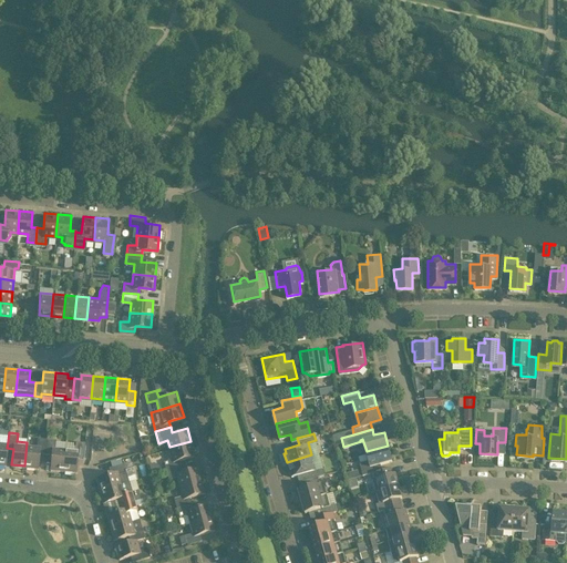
[(27,442),(24,466),(38,467),(40,451),(45,452),(47,436),(38,434),(37,443),(27,442)]
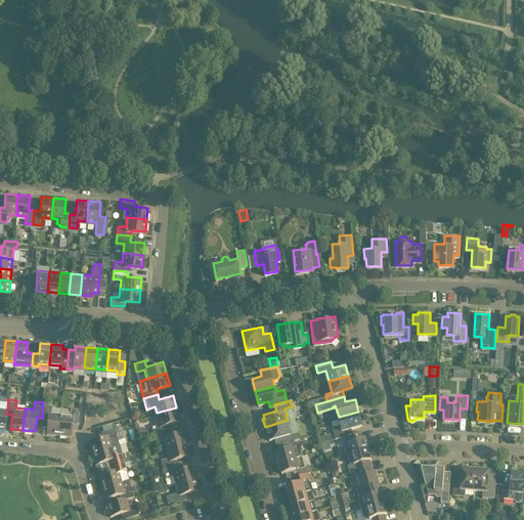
[(43,402),(42,418),(47,418),(46,432),(58,433),(60,413),(51,412),(52,403),(43,402)]
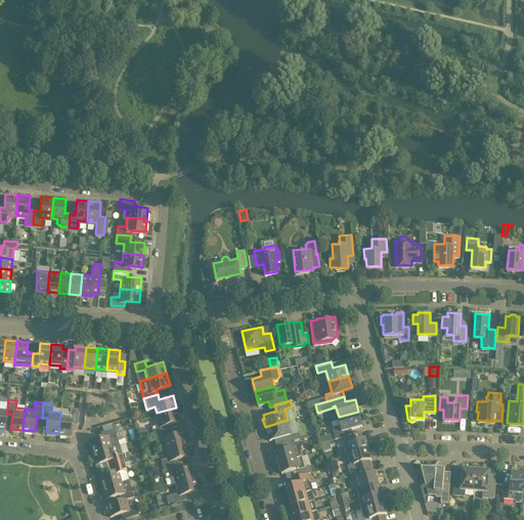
[(60,413),(58,433),(71,434),(72,420),(78,421),(79,406),(70,405),(69,414),(60,413)]
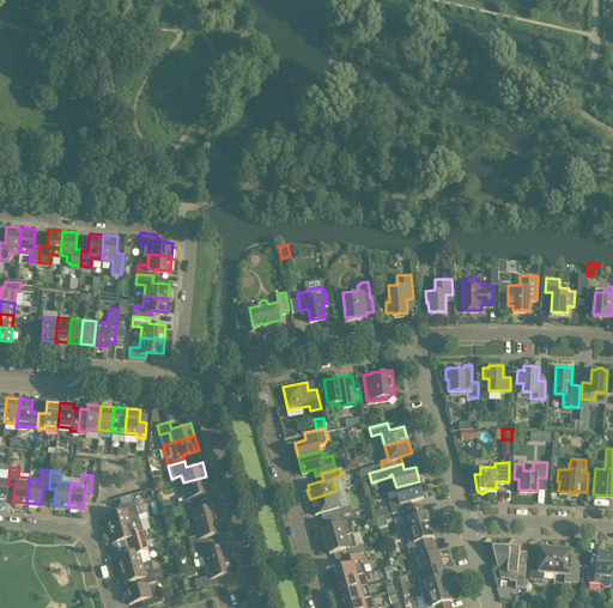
[(206,476),(183,482),(186,490),(180,494),(177,496),(180,505),(195,500),(194,494),(210,490),(206,476)]
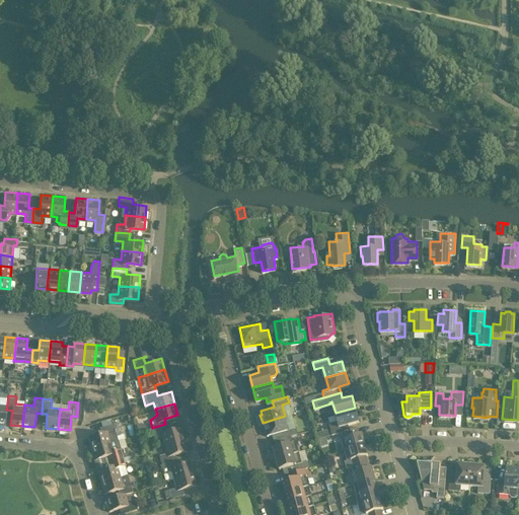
[(331,433),(339,431),(346,429),(344,424),(359,420),(355,408),(336,413),(337,419),(328,421),(331,433)]
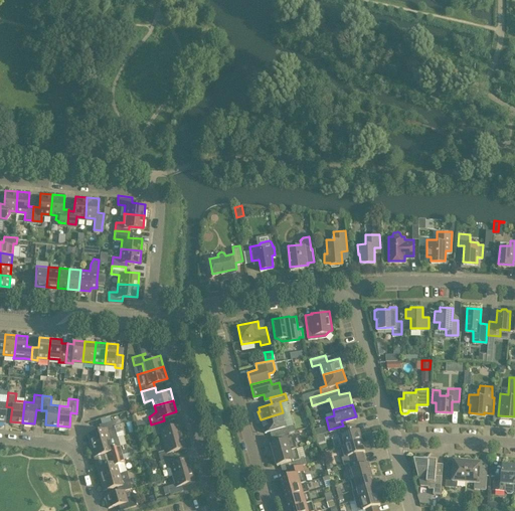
[(280,433),(288,430),(295,429),(293,422),(286,424),(283,412),(261,419),(263,427),(264,427),(265,431),(278,427),(280,433)]
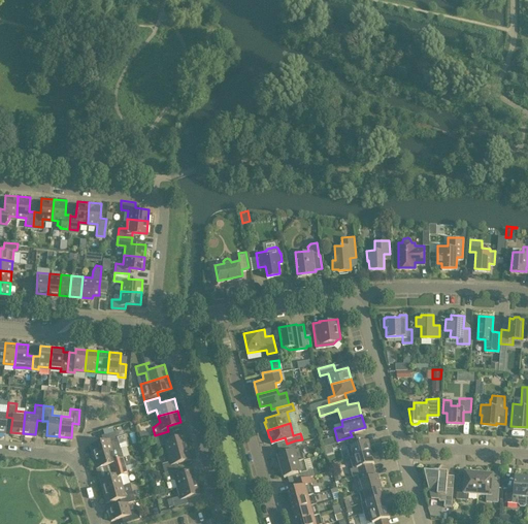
[(101,432),(103,438),(89,443),(93,454),(112,449),(109,439),(118,437),(114,429),(101,432)]
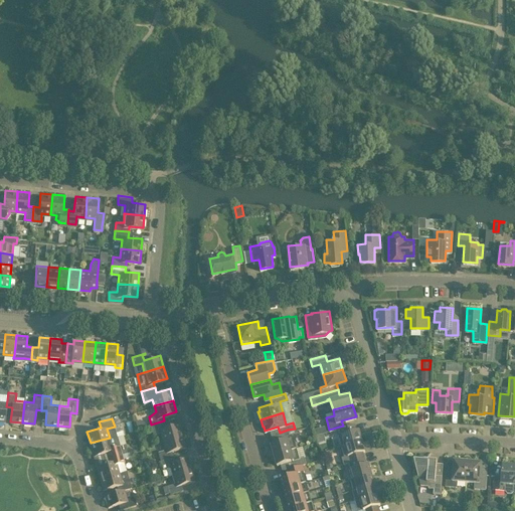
[(164,420),(151,424),(153,433),(161,431),(163,440),(182,434),(179,422),(166,426),(164,420)]
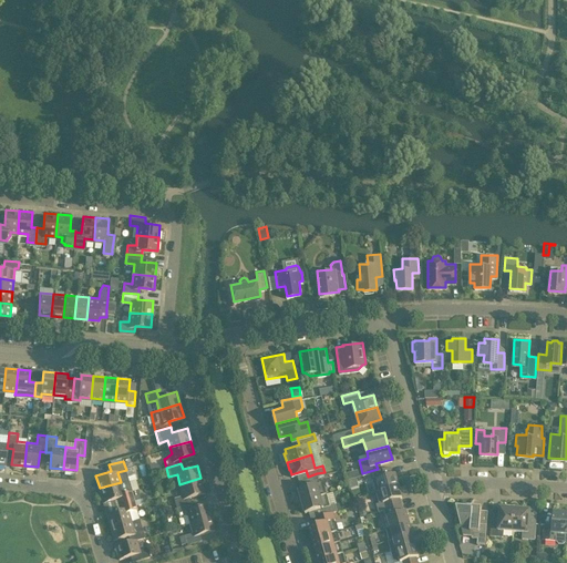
[(375,489),(399,483),(395,471),(392,472),(390,466),(378,469),(370,471),(375,489)]
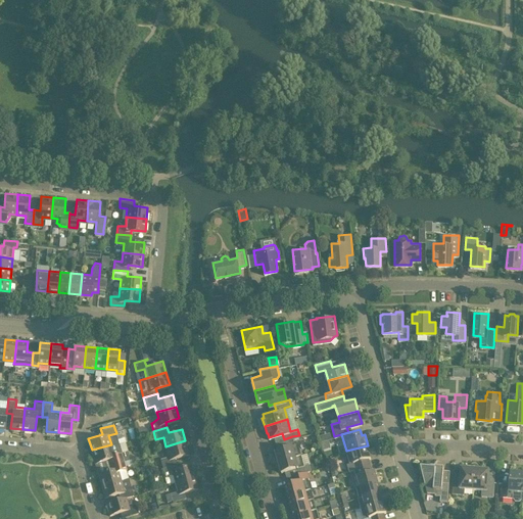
[(292,436),(284,439),(276,441),(278,447),(275,449),(278,460),(301,453),(298,441),(294,443),(292,436)]
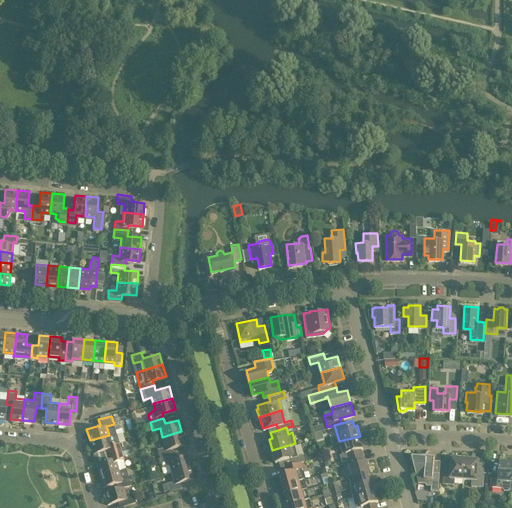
[(321,429),(313,431),(315,437),(323,435),(321,429)]
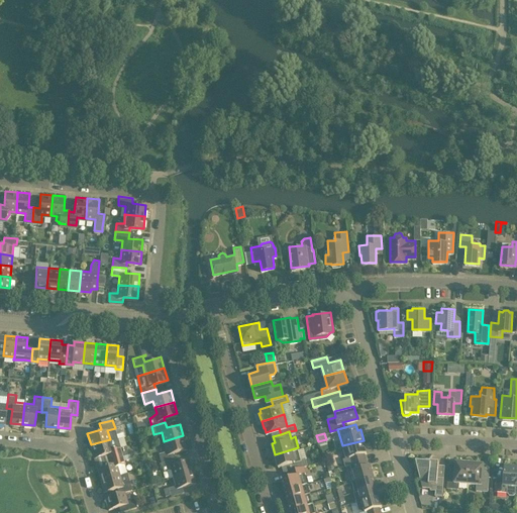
[(161,459),(175,456),(173,450),(186,447),(183,435),(164,441),(166,449),(159,451),(161,459)]
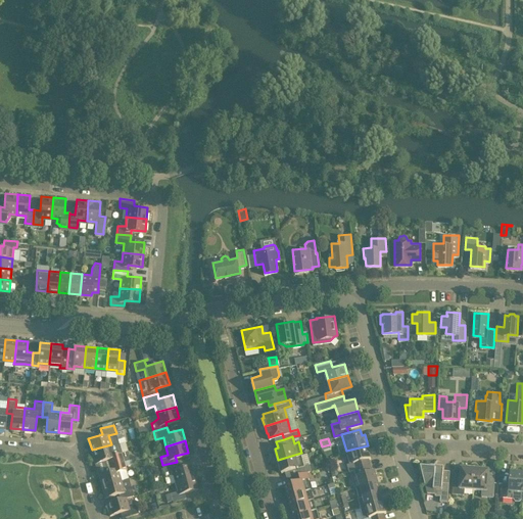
[(116,450),(113,451),(111,444),(92,450),(95,462),(108,458),(110,463),(124,459),(130,457),(128,450),(116,452),(116,450)]
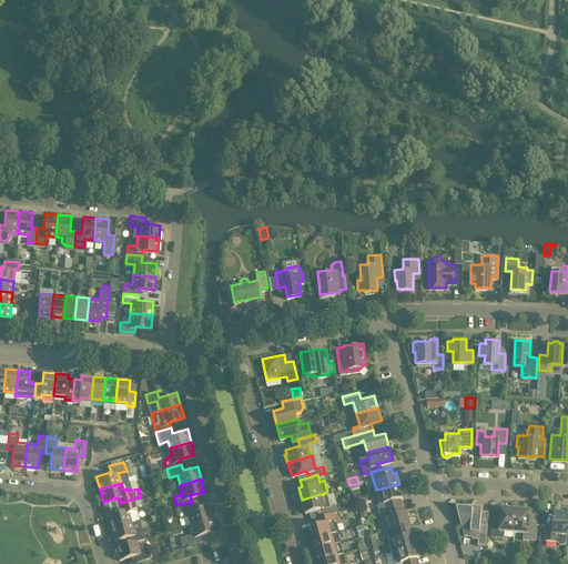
[(378,510),(402,503),(399,496),(403,495),(399,484),(376,490),(379,502),(376,503),(378,510)]
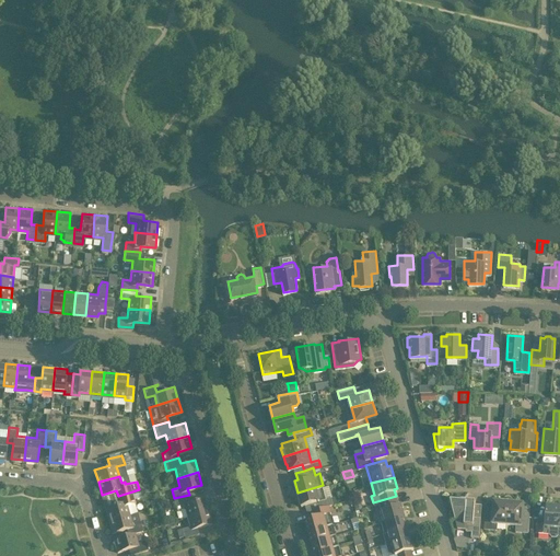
[(306,509),(315,507),(328,504),(330,502),(333,502),(330,495),(326,496),(323,485),(298,493),(301,504),(305,502),(306,509)]
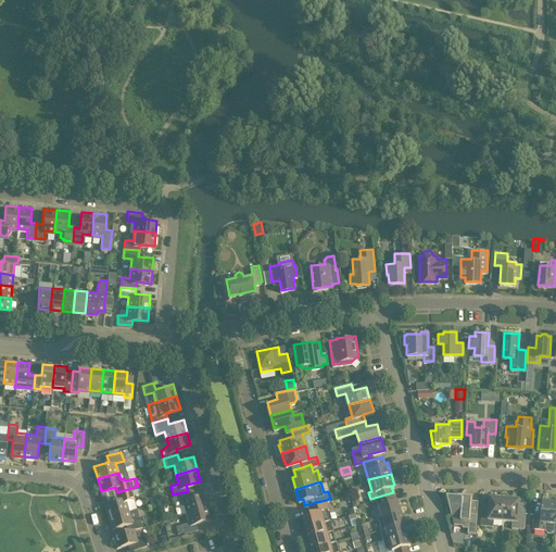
[(131,488),(117,492),(118,498),(104,502),(108,514),(137,506),(131,488)]
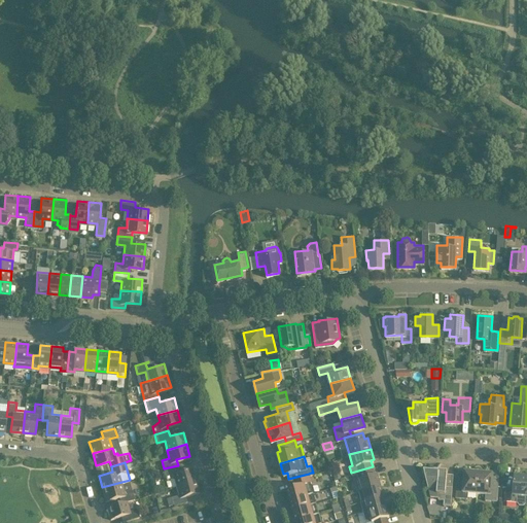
[(175,478),(176,484),(197,479),(192,466),(179,471),(178,465),(164,468),(167,478),(169,477),(175,478)]
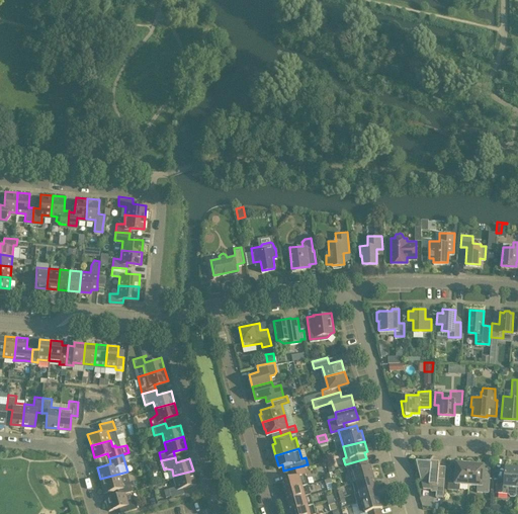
[(351,469),(354,481),(373,475),(370,463),(368,464),(366,458),(345,464),(345,465),(354,462),(356,467),(351,469)]
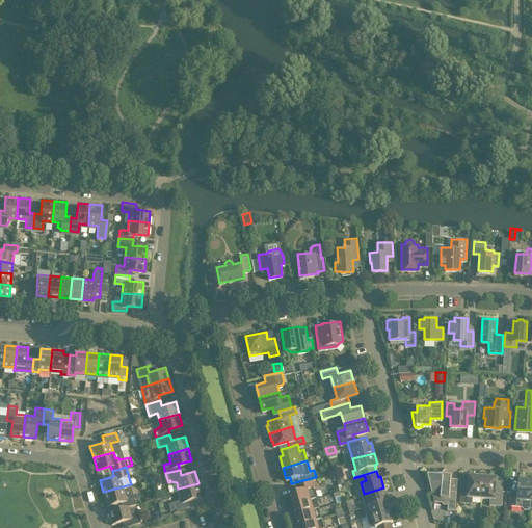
[(450,489),(451,473),(439,472),(439,474),(428,473),(432,491),(441,492),(441,496),(443,496),(442,502),(448,502),(447,508),(455,508),(456,490),(450,489)]
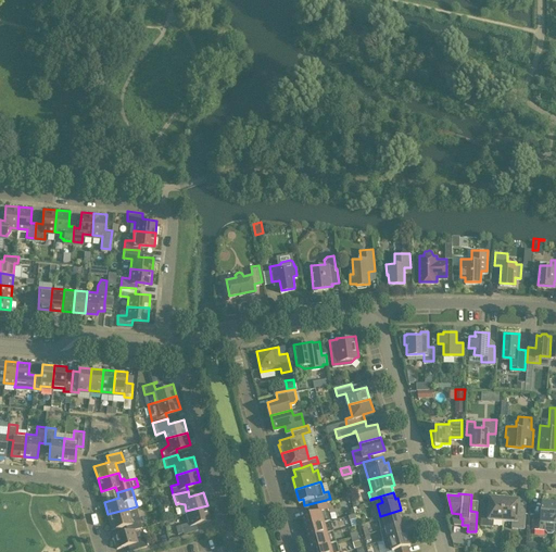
[(503,518),(505,493),(496,493),(490,494),(489,507),(481,506),(480,523),(493,524),(493,517),(503,518)]
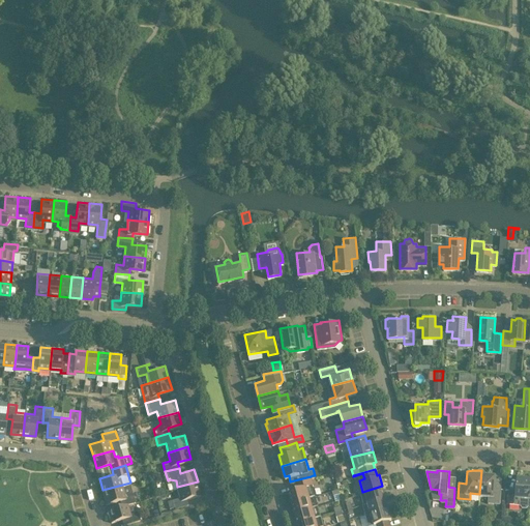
[(481,470),(479,494),(488,494),(488,500),(500,501),(501,487),(494,486),(495,473),(489,473),(489,471),(481,470)]
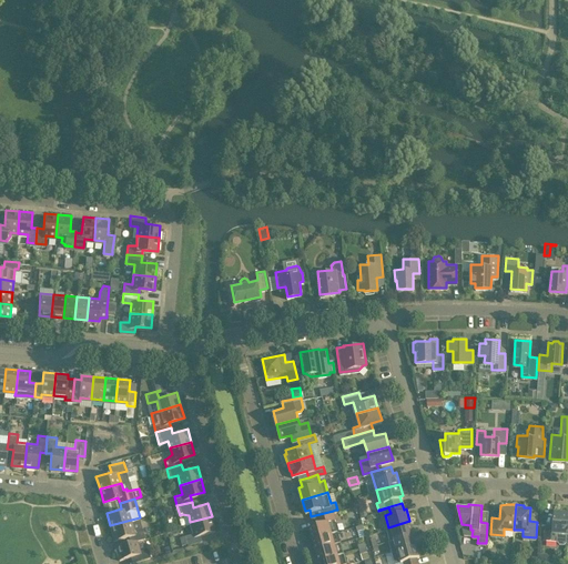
[(566,541),(567,533),(567,513),(567,511),(566,510),(561,509),(560,511),(554,510),(553,523),(545,523),(544,539),(557,539),(559,543),(564,543),(566,541)]
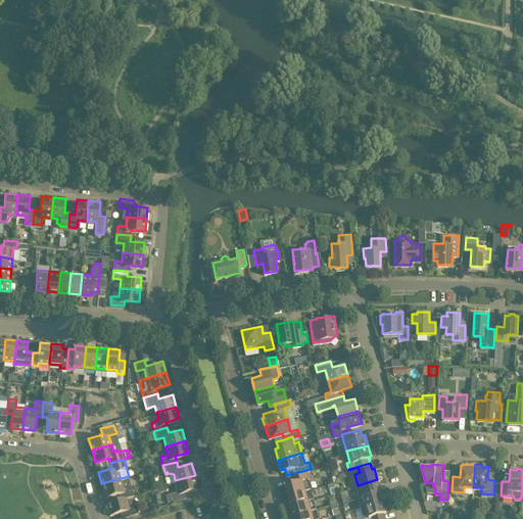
[(284,482),(287,493),(311,487),(307,477),(308,476),(306,470),(294,473),(296,479),(284,482)]
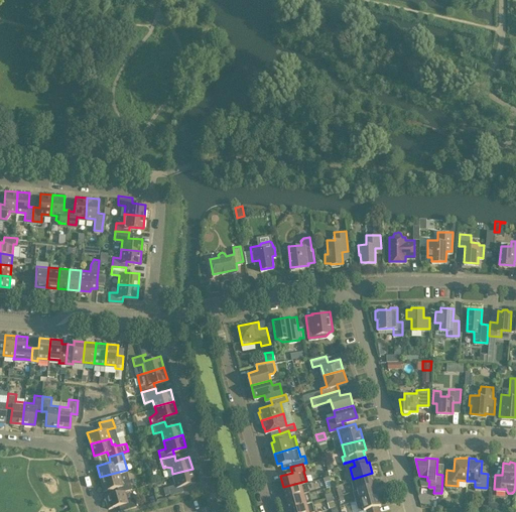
[(192,469),(172,474),(175,483),(167,485),(168,486),(163,487),(164,493),(169,492),(170,493),(183,489),(181,484),(196,480),(192,469)]
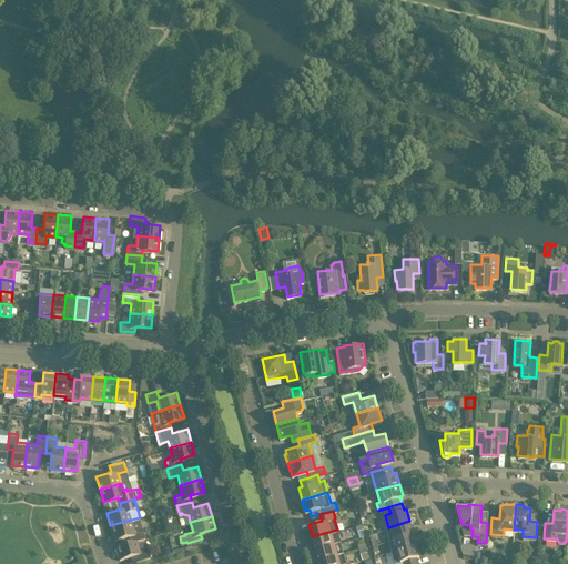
[(129,534),(130,540),(137,539),(144,536),(140,517),(110,525),(113,539),(129,534)]
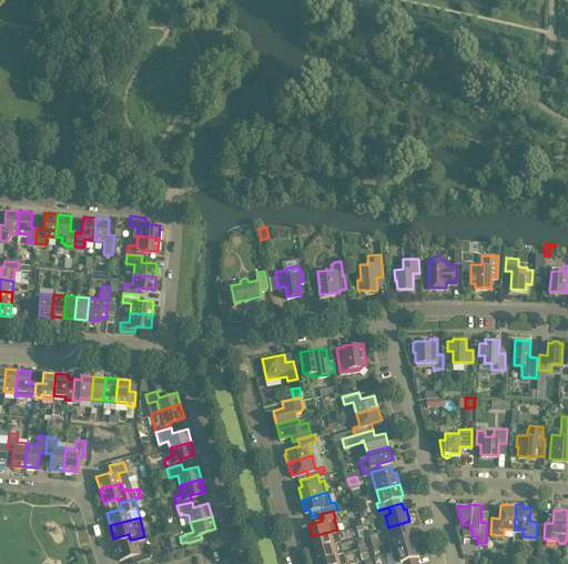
[(409,521),(388,527),(386,527),(389,539),(413,532),(409,521)]
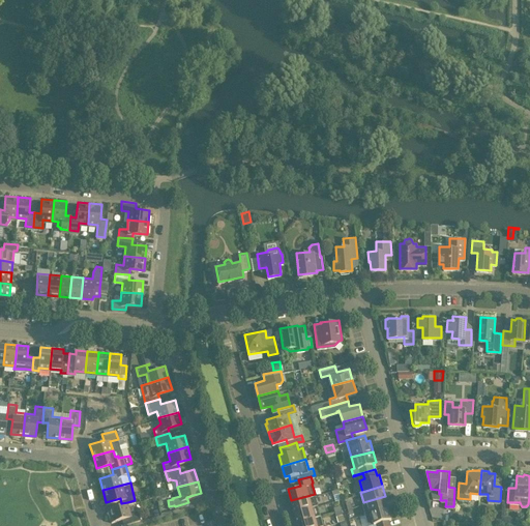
[(315,494),(291,500),(294,510),(318,504),(315,494)]
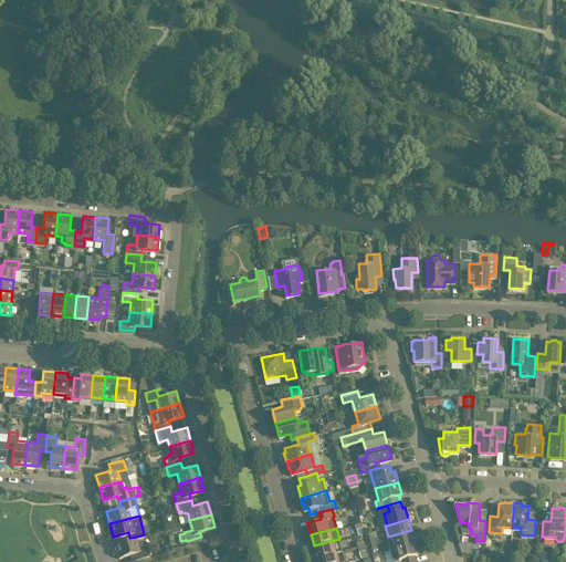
[(411,530),(388,537),(387,537),(390,548),(415,541),(411,530)]
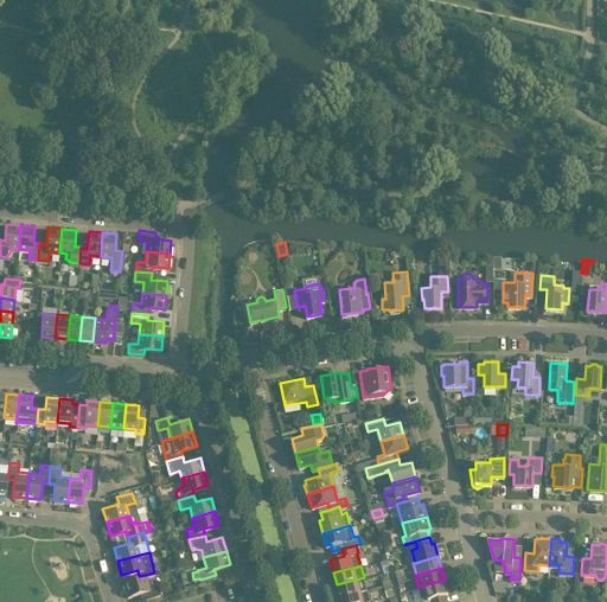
[(158,583),(149,586),(146,575),(139,576),(123,581),(127,595),(144,590),(145,597),(160,593),(158,583)]
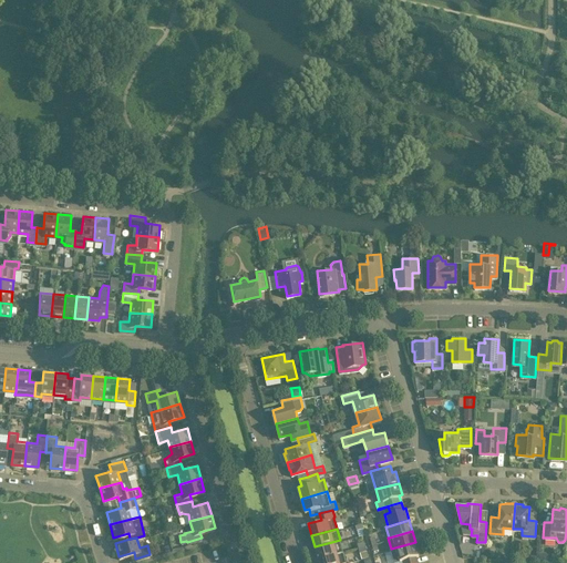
[(340,540),(315,546),(318,558),(343,550),(340,540)]
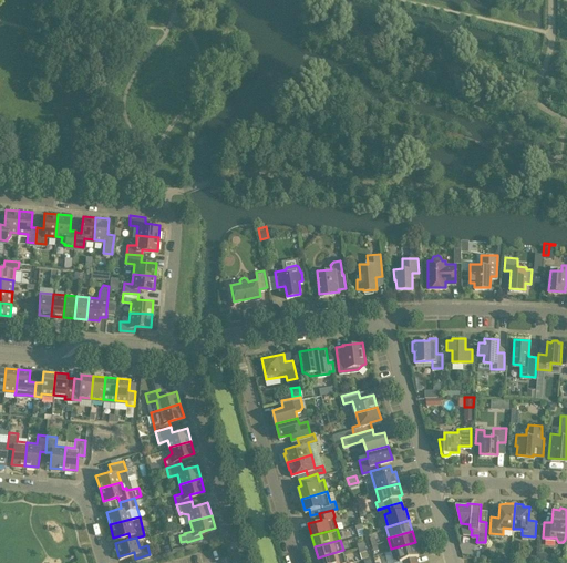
[(415,542),(391,549),(391,550),(397,548),(400,559),(402,559),(403,562),(410,562),(418,561),(415,554),(419,554),(415,542)]
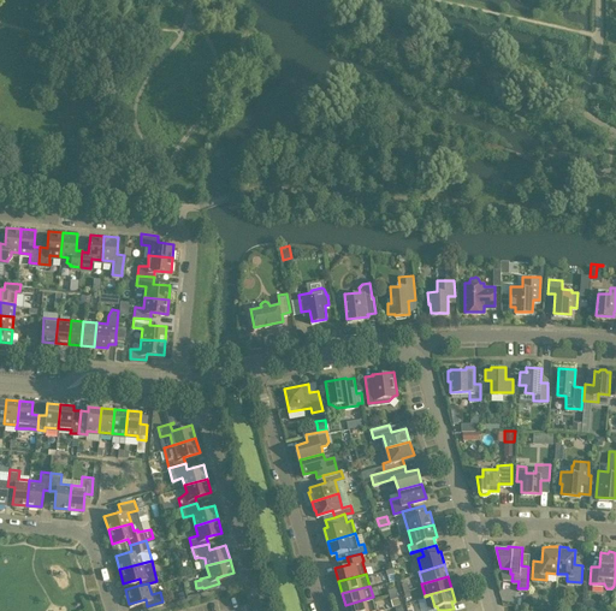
[(373,597),(345,605),(347,610),(368,610),(377,609),(373,597)]
